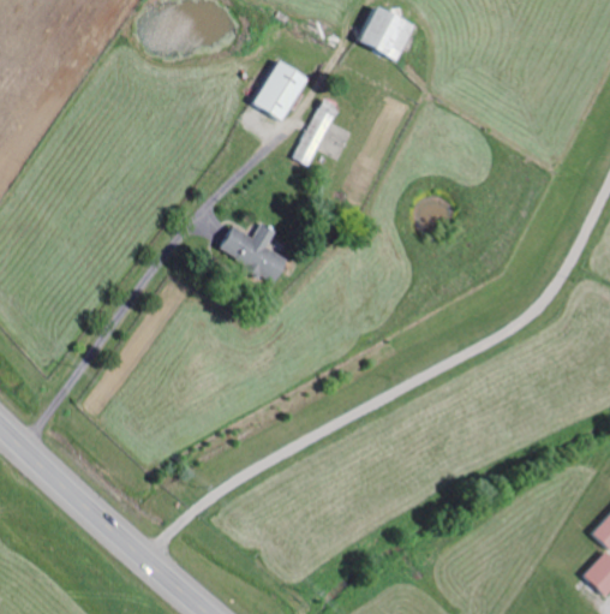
[(357,43),(395,59),(410,23),(371,7),(357,43)]
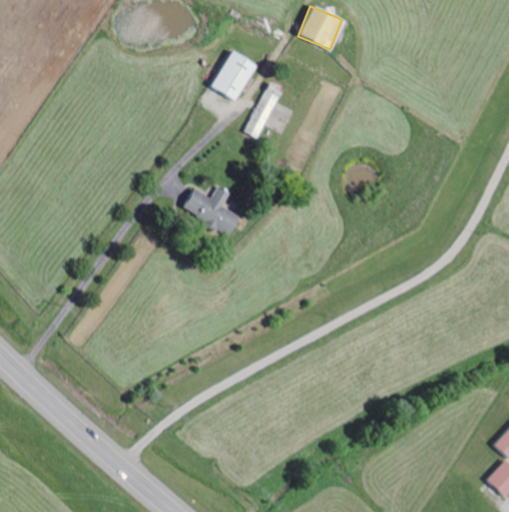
[(209,85),(233,101),(257,65),(232,50),(209,85)]
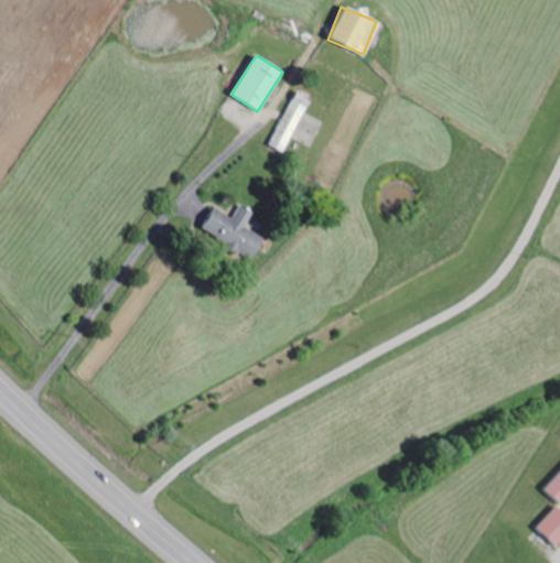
[(270,145),(284,152),(311,96),(295,89),(270,145)]
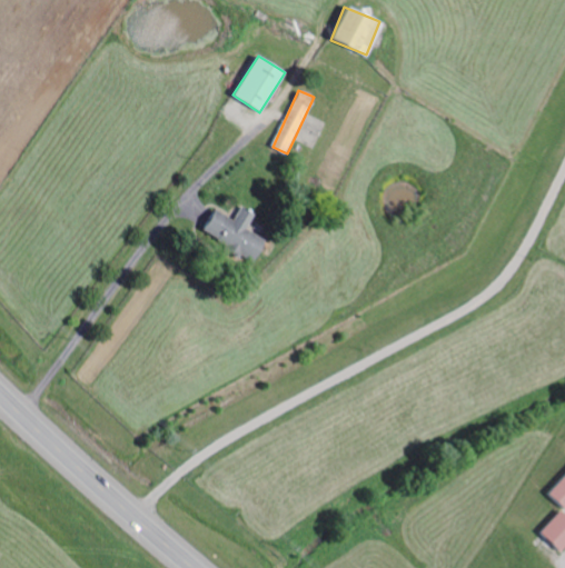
[(214,208),(200,233),(251,260),(264,237),(247,229),(256,212),(241,206),(235,219),(214,208)]
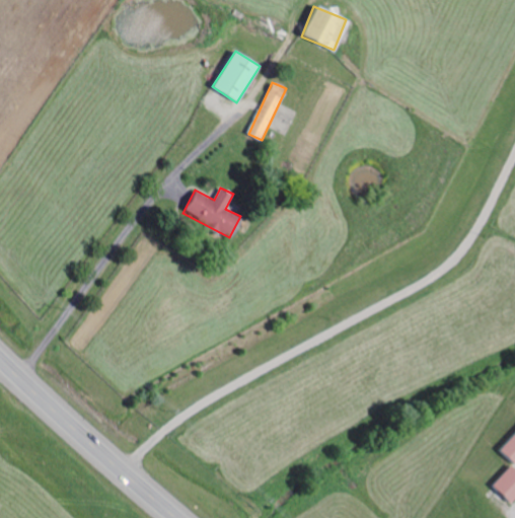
[(514,431),(500,447),(514,460),(514,431)]
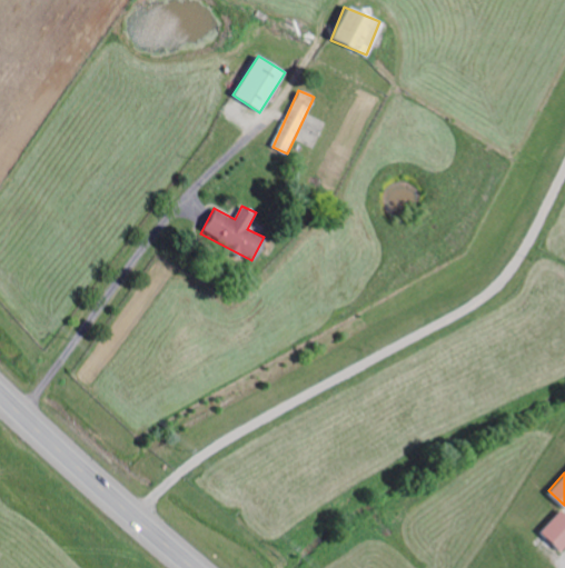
[(541,529),(562,549),(564,546),(564,510),(562,508),(541,529)]
